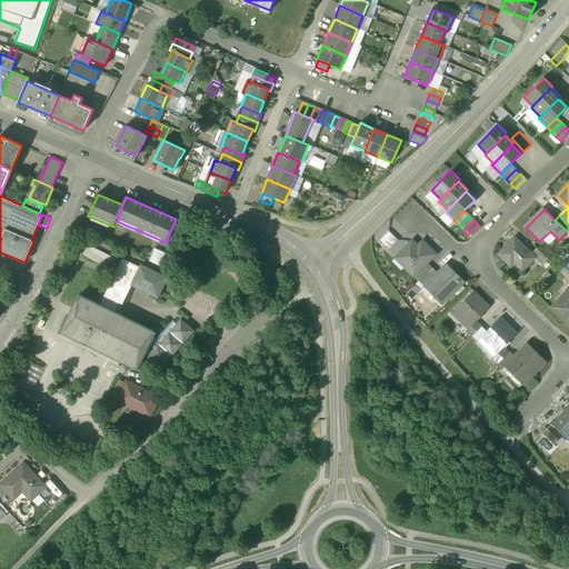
[(380,241),(389,250),(398,241),(388,231),(380,241)]
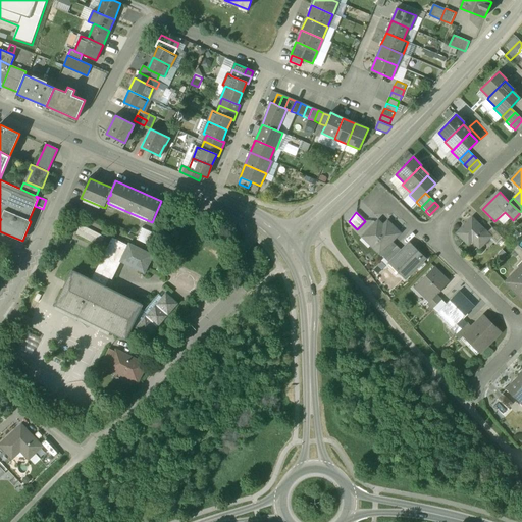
[(486,233),(472,218),(458,232),(465,241),(469,238),(479,248),(490,238),(490,237),(486,233)]
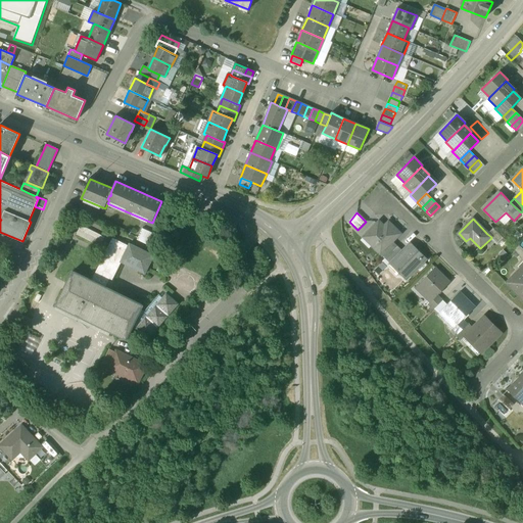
[(378,222),(363,238),(380,255),(392,242),(400,234),(388,222),(383,227),(378,222)]
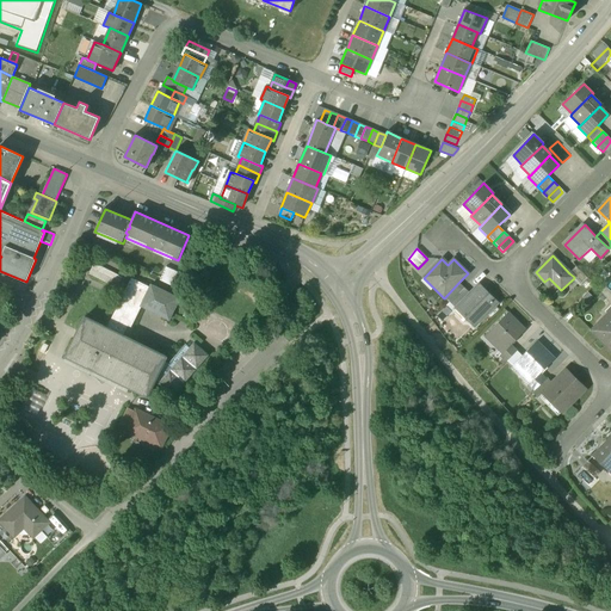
[(116,288),(123,277),(96,261),(88,273),(116,288)]
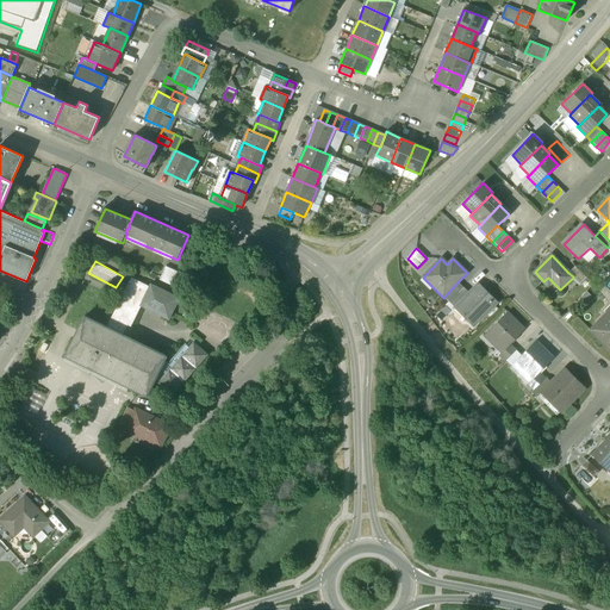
[(166,267),(160,280),(173,286),(180,273),(166,267)]
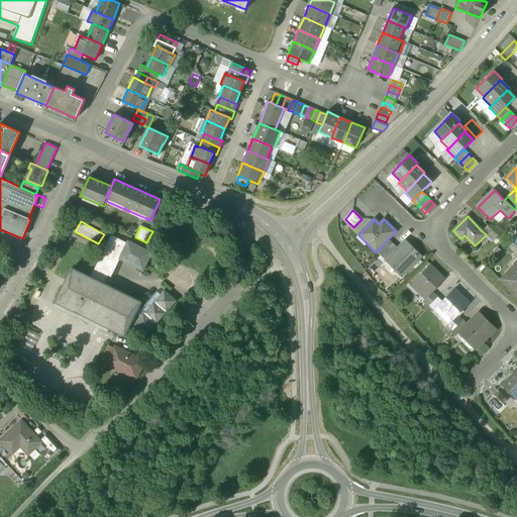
[(497,236),(487,226),(482,231),(486,234),(486,235),(492,241),(497,236)]
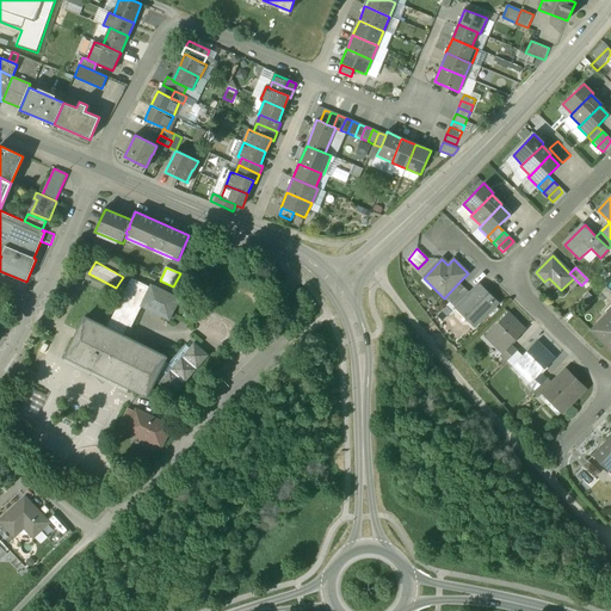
[(167,357),(123,335),(128,326),(131,327),(141,307),(170,320),(180,298),(152,284),(149,288),(131,278),(106,328),(85,318),(65,357),(94,371),(109,378),(147,396),(155,380),(165,362),(167,357)]
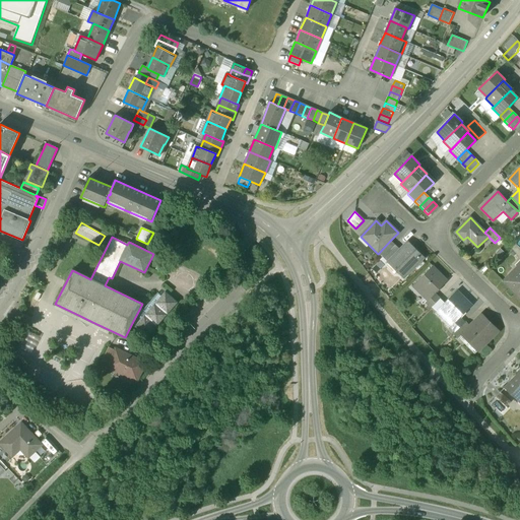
[(390,241),(378,254),(382,258),(395,246),(390,241)]
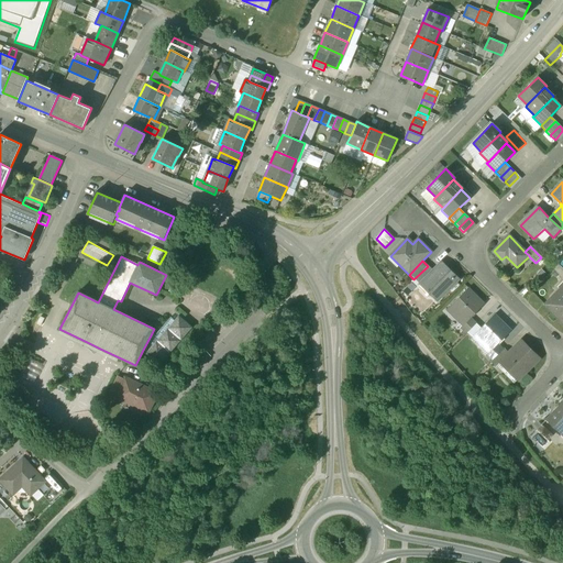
[(432,271),(419,285),(437,301),(459,280),(441,263),(432,271)]
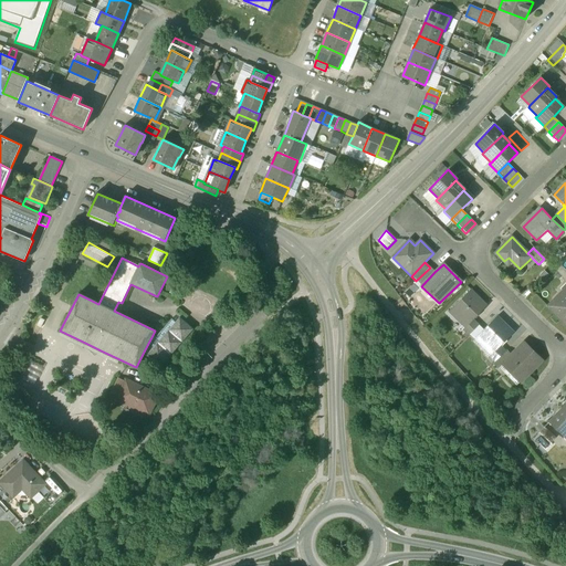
[(565,270),(561,265),(555,271),(565,282),(565,270)]
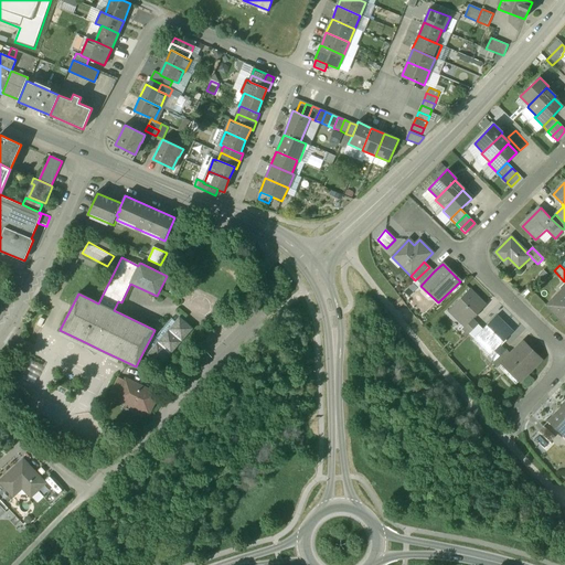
[(429,267),(415,280),(420,286),(434,272),(429,267)]
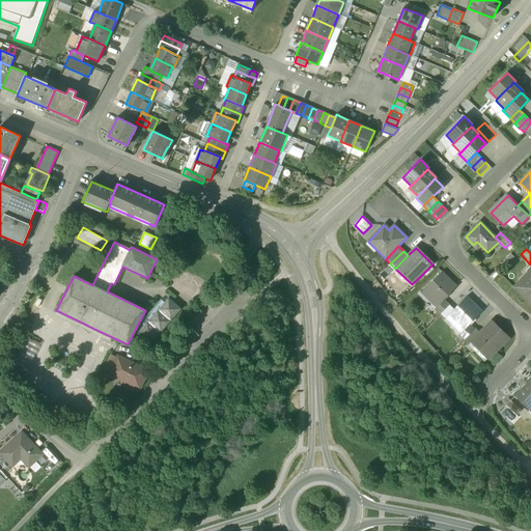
[(530,270),(520,282),(525,287),(522,291),(529,299),(527,302),(530,305),(530,270)]
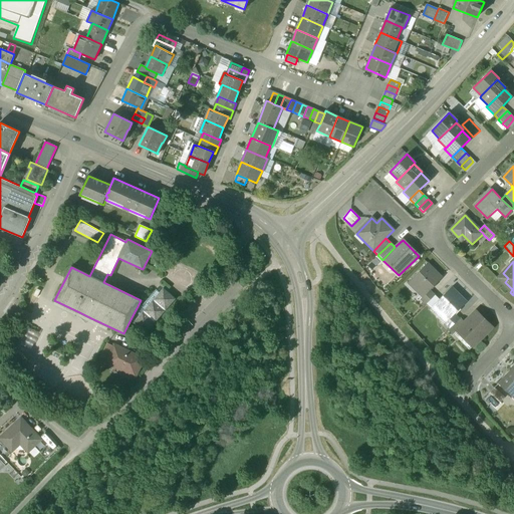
[(427,264),(410,281),(424,296),(425,296),(430,291),(442,279),(427,264)]
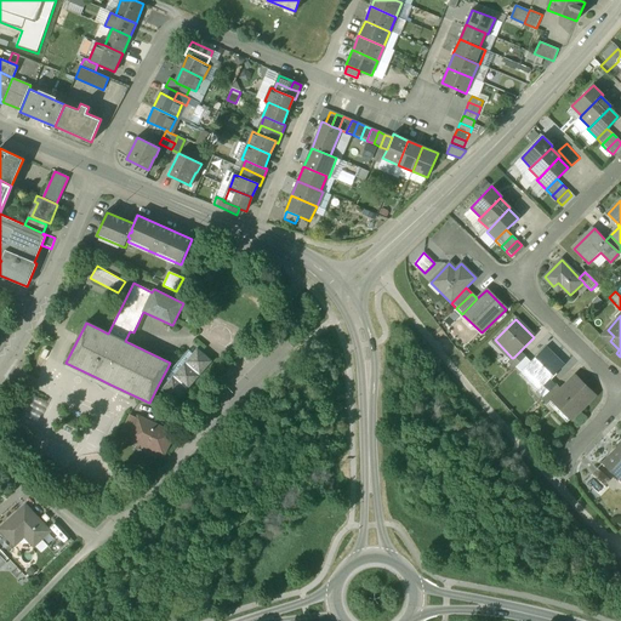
[(160,389),(159,389),(175,403),(212,360),(198,347),(192,353),(160,389)]
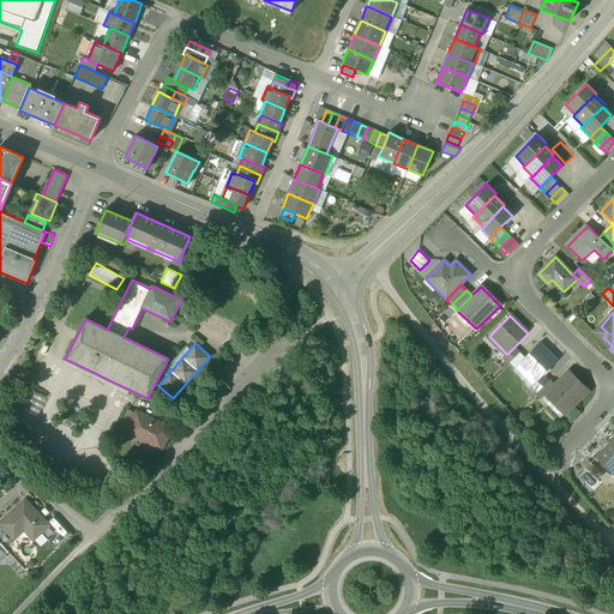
[(524,359),(518,365),(518,366),(535,383),(536,383),(542,377),(557,362),(540,344),(524,359)]
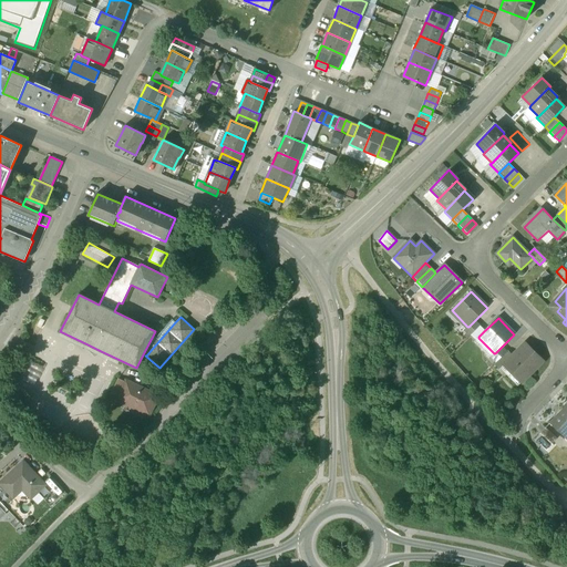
[(153,336),(144,352),(146,356),(175,322),(173,319),(156,338),(153,336)]
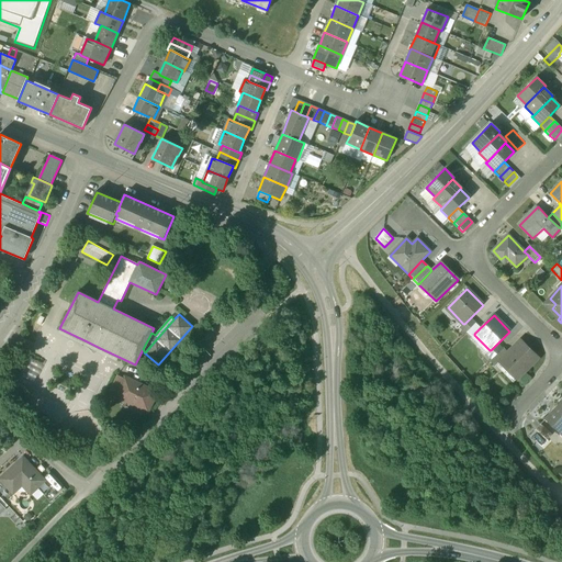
[(475,324),(470,318),(464,324),(463,324),(459,328),(465,334),(467,333),(475,324)]
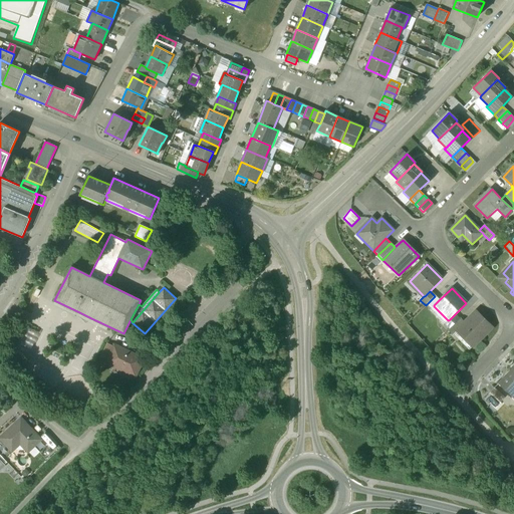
[(439,300),(435,296),(427,304),(431,309),(434,306),(434,305),(439,300)]
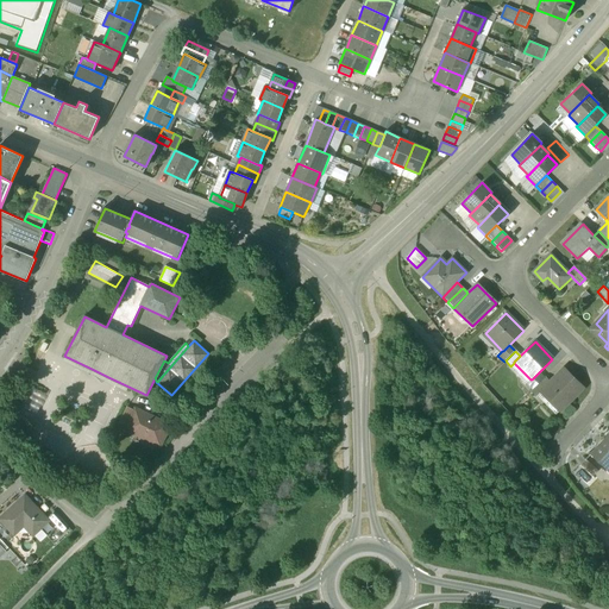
[(108,377),(94,370),(90,375),(96,378),(100,382),(101,384),(108,377)]
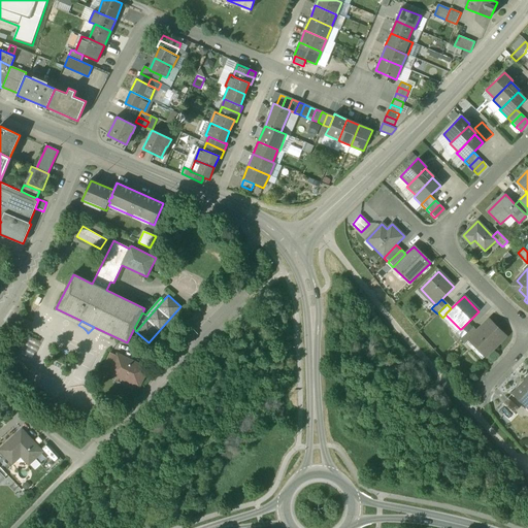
[(476,333),(470,339),(470,340),(487,356),(505,337),(489,321),(476,333)]
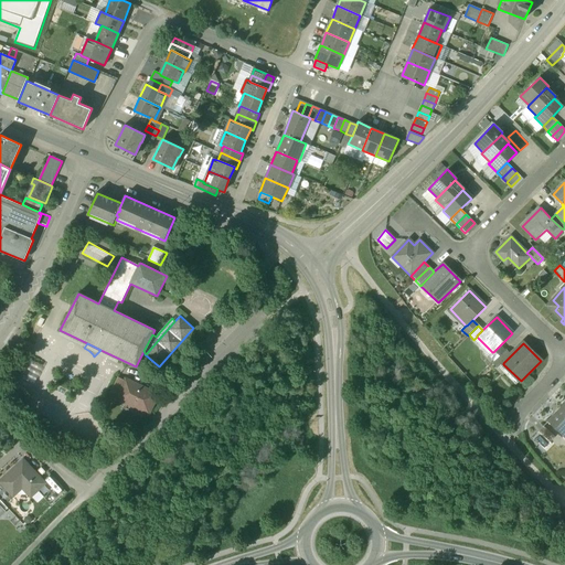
[(504,352),(499,347),(493,352),(492,352),(489,355),(494,362),(504,352)]
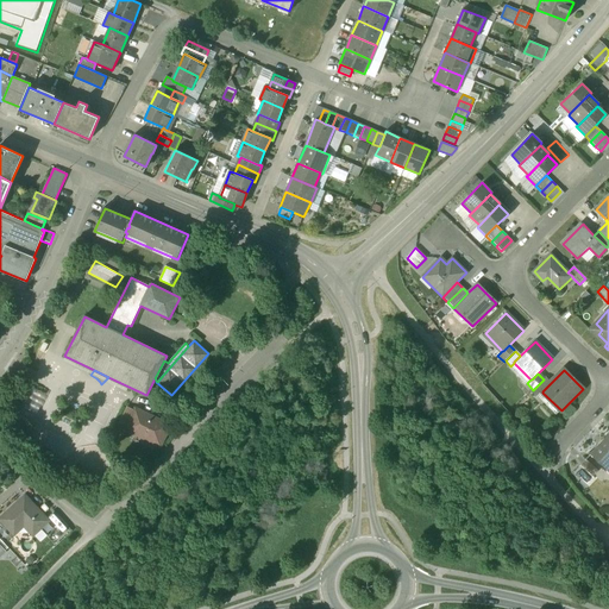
[(550,384),(545,378),(533,390),(531,393),(537,399),(542,393),(542,391),(550,384)]
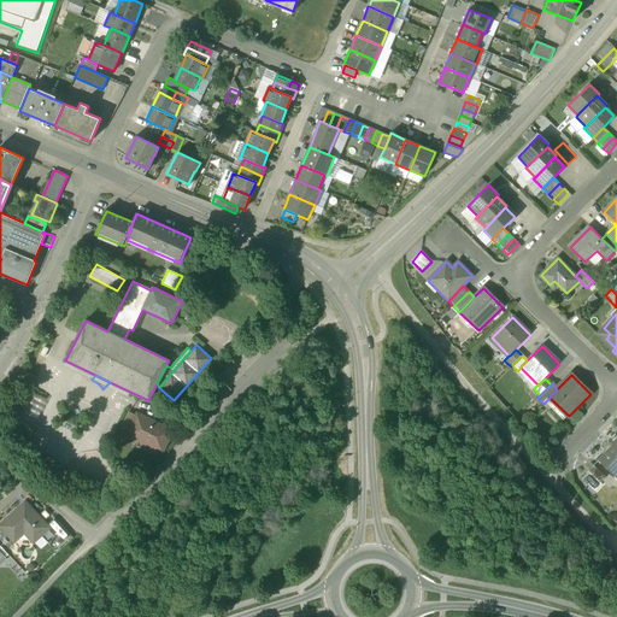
[(144,417),(136,413),(129,429),(136,433),(144,417)]
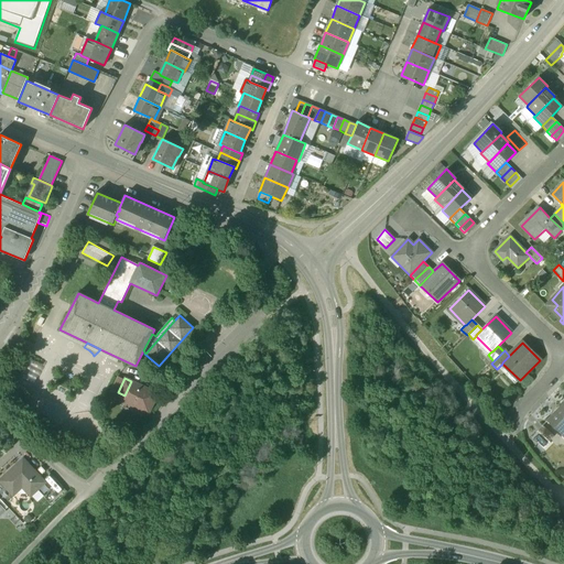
[(158,394),(131,381),(125,396),(122,401),(132,405),(133,402),(150,410),(158,394)]
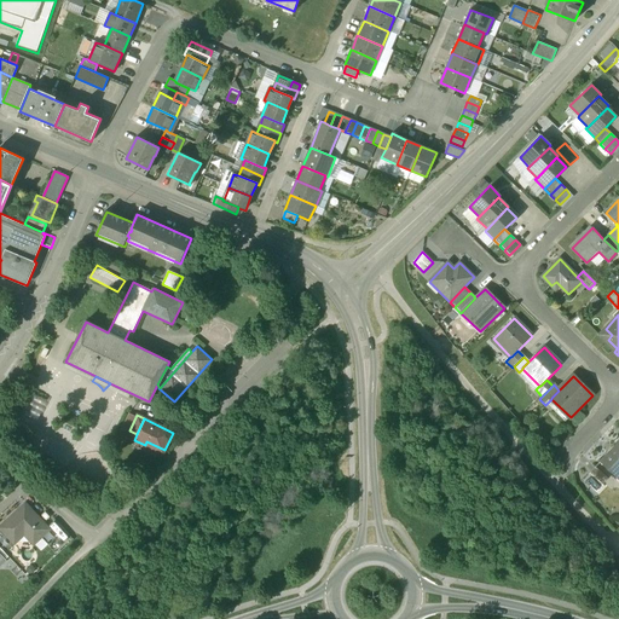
[(618,451),(614,447),(600,463),(618,479),(618,476),(618,451)]
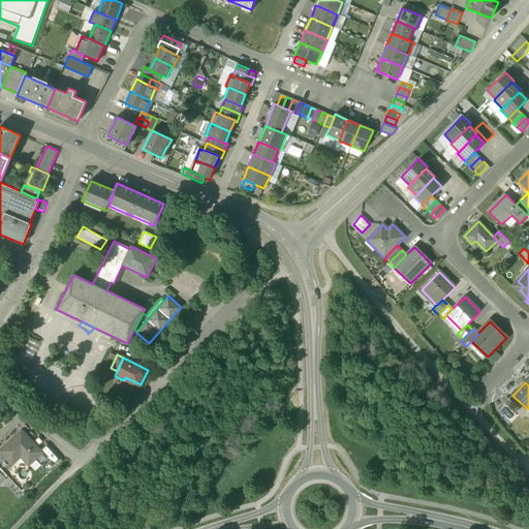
[(519,410),(508,400),(504,404),(515,414),(519,410)]
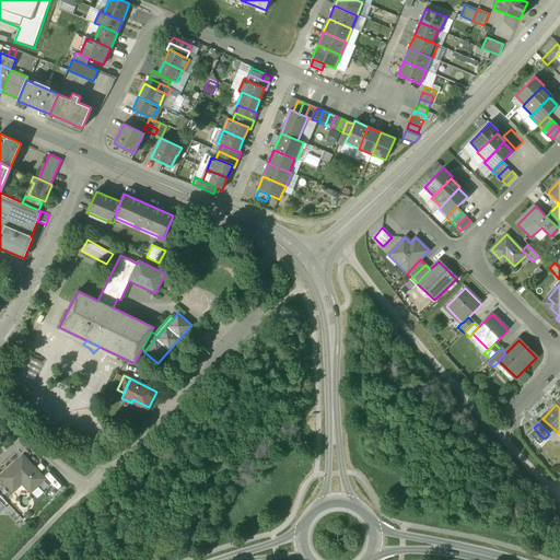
[(19,461),(0,478),(13,492),(22,483),(31,492),(37,486),(44,479),(27,461),(19,461)]
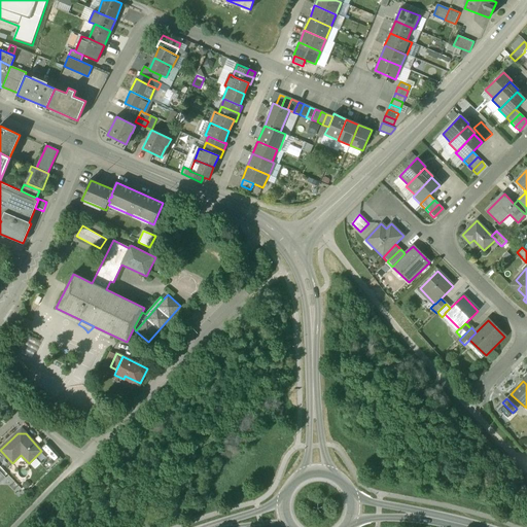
[(49,447),(43,453),(54,465),(61,459),(49,447)]
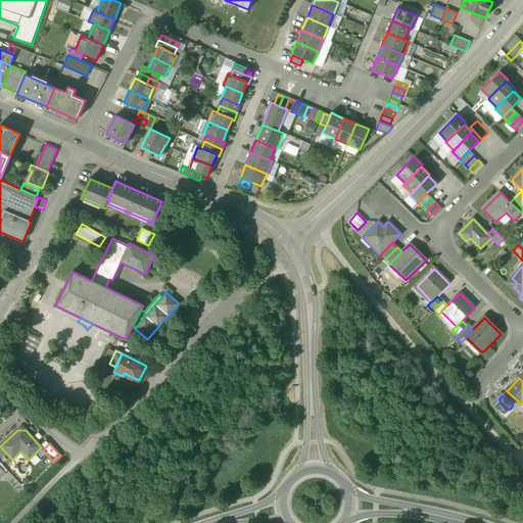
[(35,454),(29,460),(35,465),(40,460),(35,454)]
